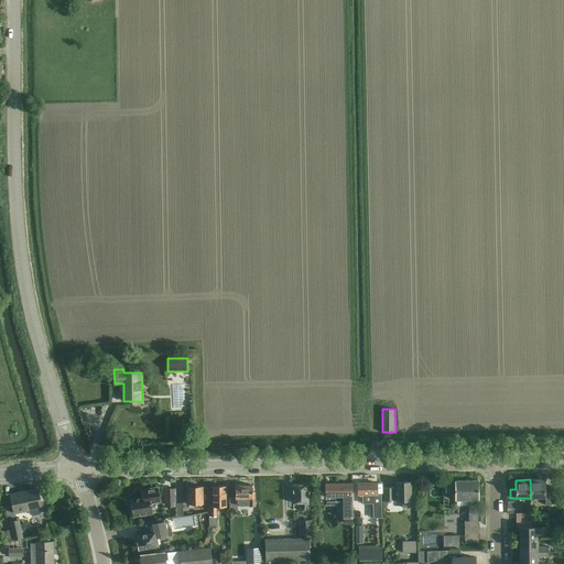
[(530,479),(531,498),(545,498),(545,497),(545,486),(545,479),(530,479)]
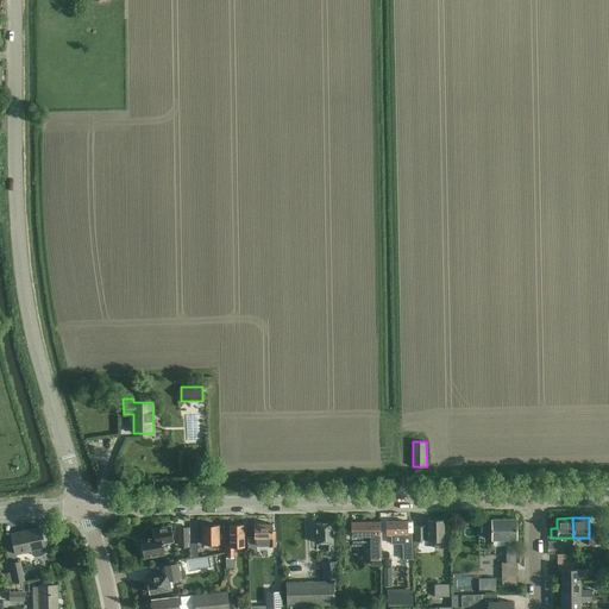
[(482,532),(493,532),(493,540),(506,540),(506,545),(515,545),(515,540),(516,540),(515,519),(493,520),(493,521),(482,521),(482,532)]
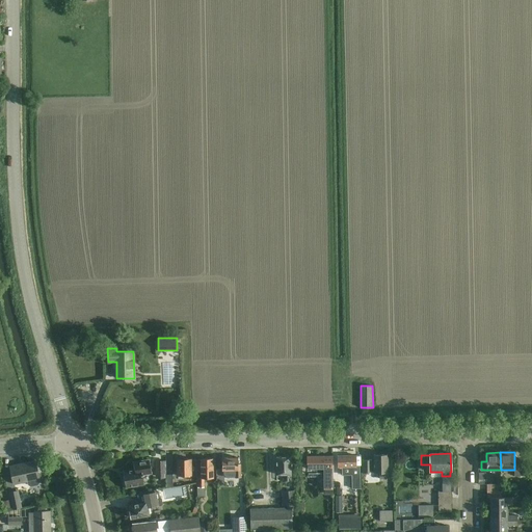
[(338,456),(338,468),(342,468),(342,472),(351,472),(351,475),(360,475),(360,467),(356,466),(355,455),(338,456)]
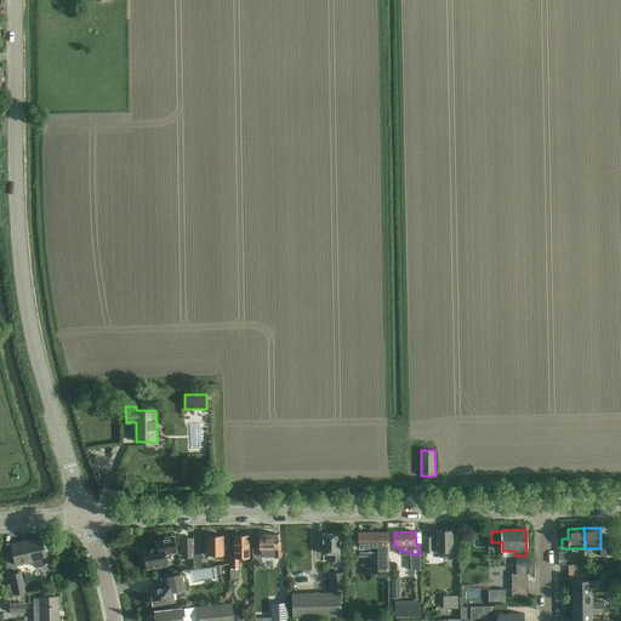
[(422,537),(423,551),(436,552),(443,552),(443,558),(453,558),(453,531),(436,531),(437,537),(422,537)]
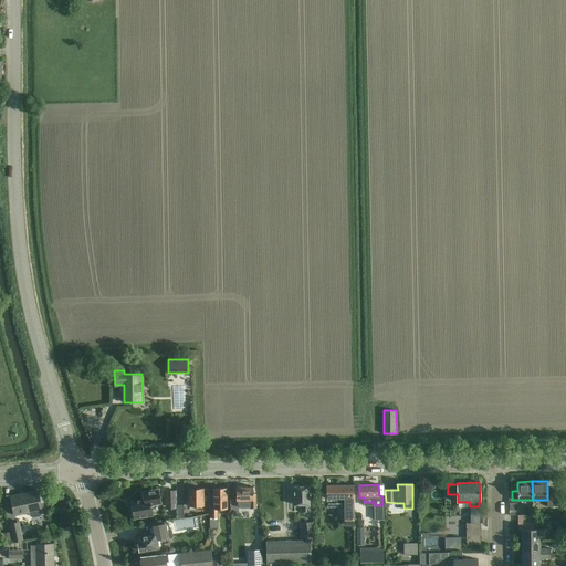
[(293,485),(294,505),(302,505),(302,513),(308,513),(308,485),(293,485)]
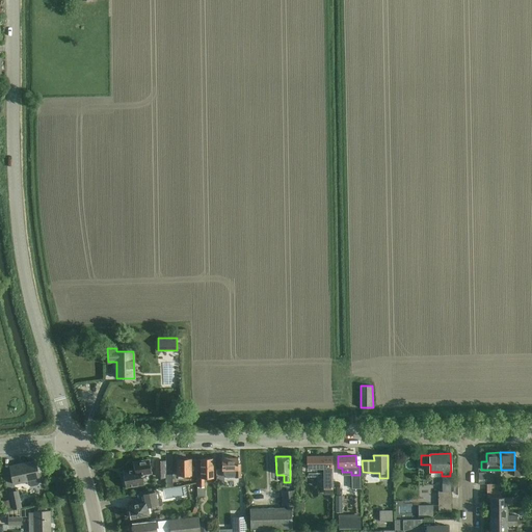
[(324,456),(307,457),(308,477),(316,476),(323,476),(323,488),(333,488),(333,456),(324,456)]
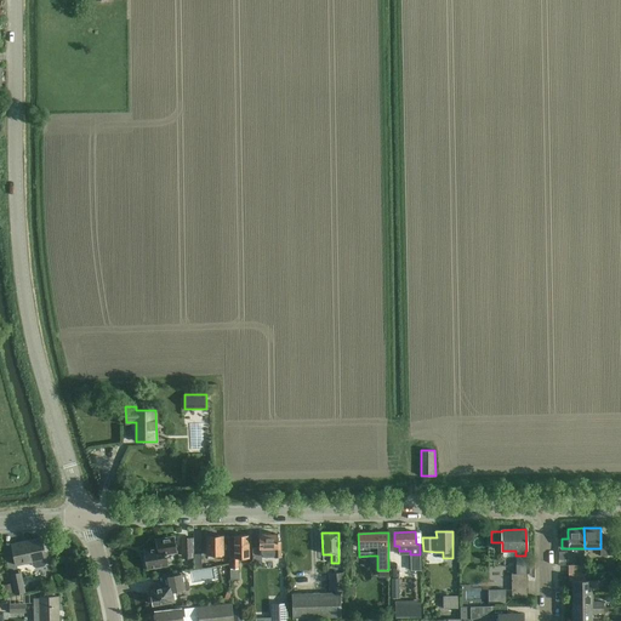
[(208,536),(206,536),(208,556),(217,556),(217,559),(223,559),(223,556),(223,535),(215,536),(214,534),(209,534),(208,536)]
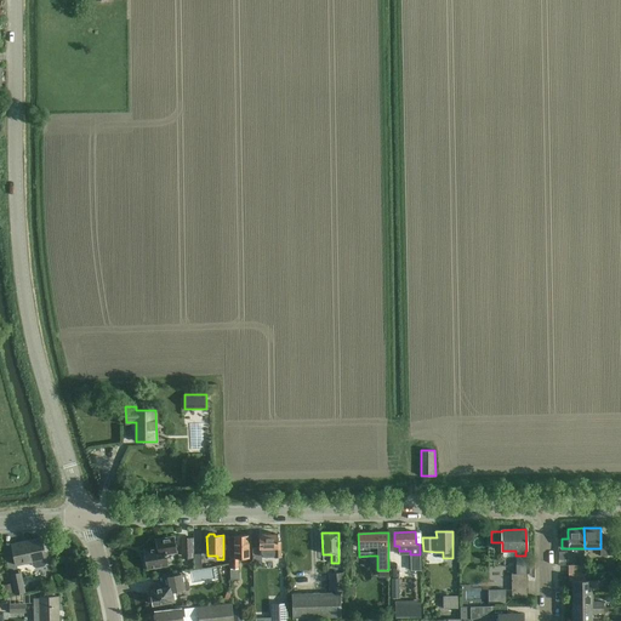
[(260,535),(258,550),(260,550),(260,553),(261,556),(262,557),(265,558),(274,558),(281,558),(280,542),(278,542),(278,534),(260,535)]
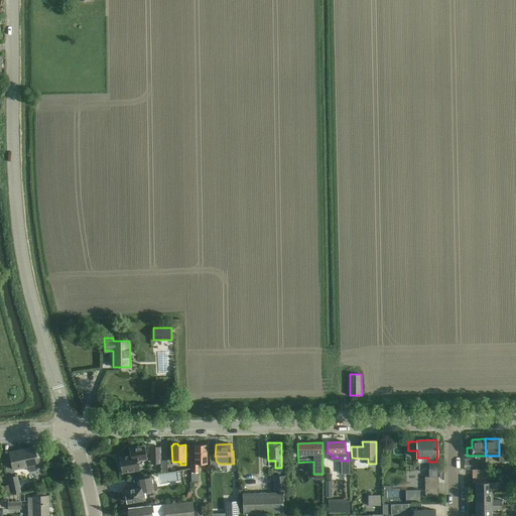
[(195,464),(190,464),(190,465),(191,469),(191,473),(191,481),(199,481),(199,473),(199,464),(207,464),(207,444),(195,444),(195,445),(195,455),(195,464)]
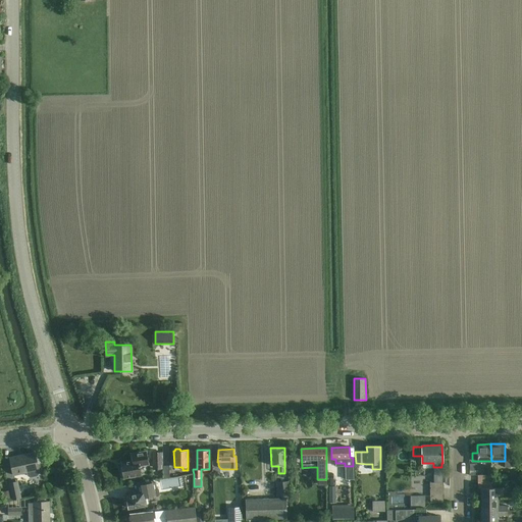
[(141,474),(140,466),(149,465),(146,451),(131,454),(132,461),(120,463),(123,477),(141,474)]
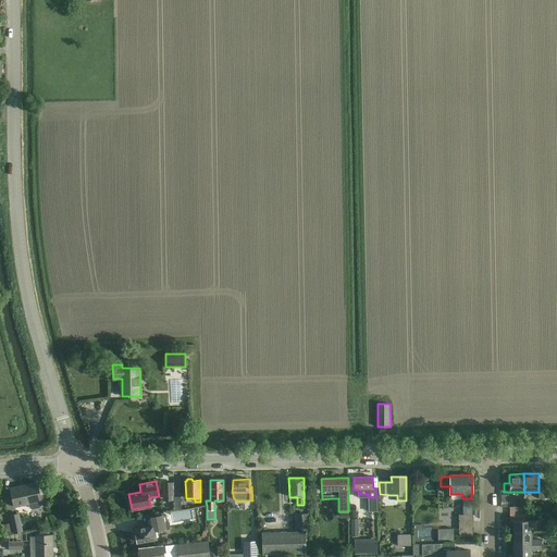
[(25,485),(10,489),(14,507),(28,504),(29,505),(29,508),(33,509),(39,508),(41,505),(40,502),(41,500),(42,498),(42,495),(40,494),(38,483),(25,485)]
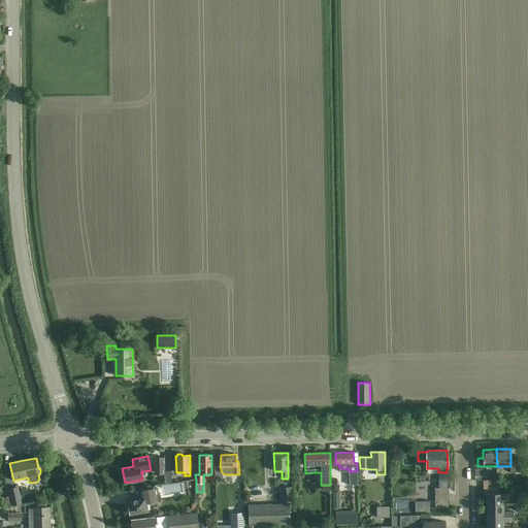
[(154,458),(155,470),(155,474),(164,474),(164,469),(164,458),(154,458)]
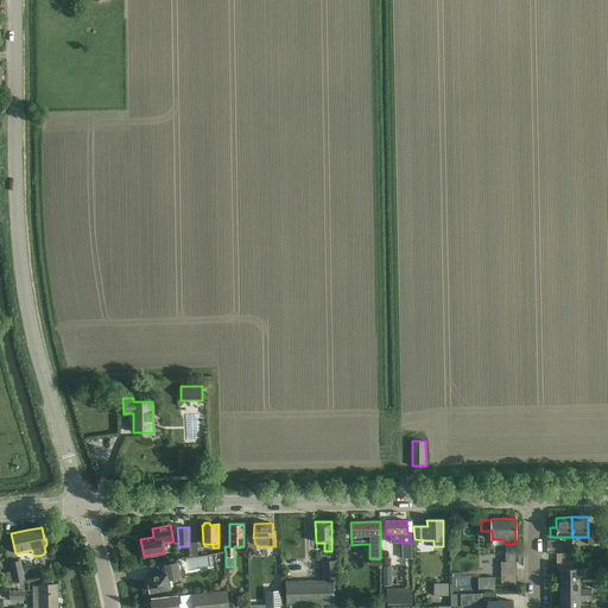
[(411,543),(401,543),(403,558),(412,558),(411,543)]
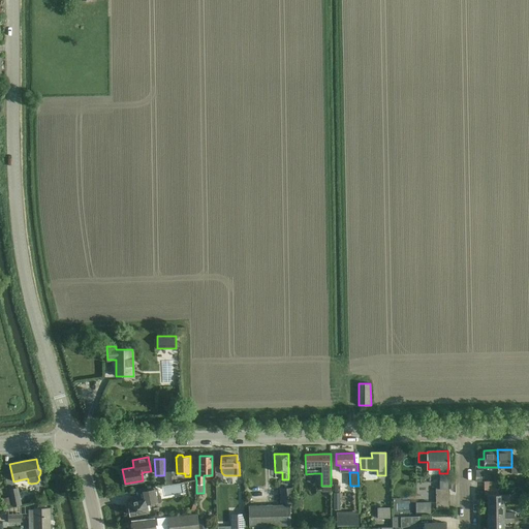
[(11,503),(12,504),(12,506),(22,504),(19,488),(9,489),(10,496),(11,503)]
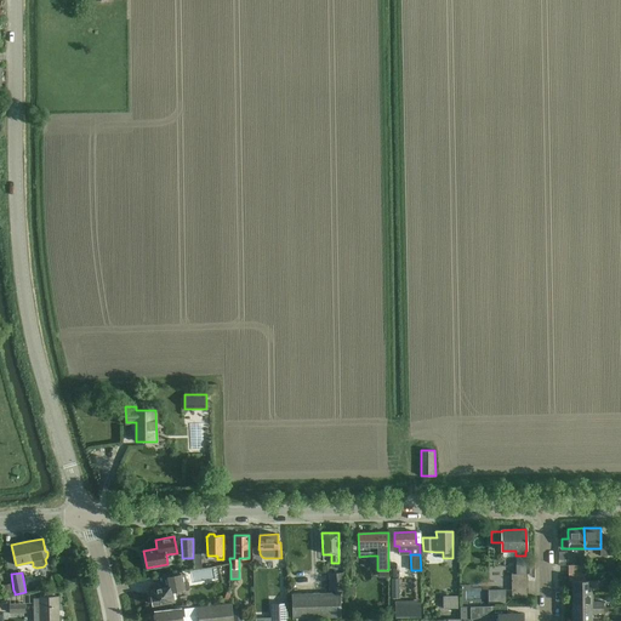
[(345,590),(345,573),(329,573),(329,591),(345,590)]
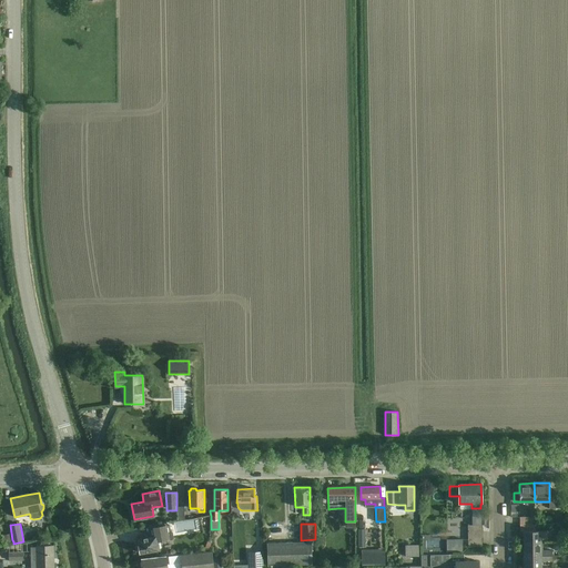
[(153,534),(149,535),(149,536),(138,538),(139,546),(138,547),(139,551),(140,551),(140,554),(160,550),(159,541),(169,539),(170,540),(172,540),(174,538),(173,531),(172,531),(166,531),(171,530),(170,525),(153,528),(153,534)]
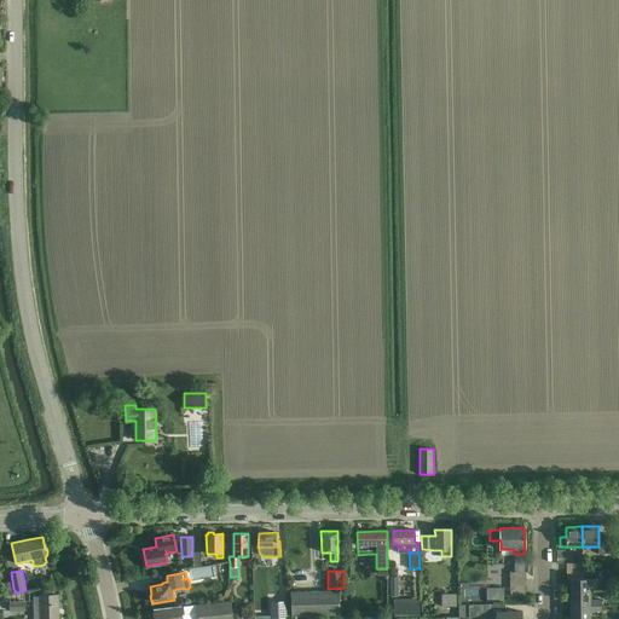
[(526,572),(510,572),(510,585),(510,590),(510,596),(526,596),(526,572)]
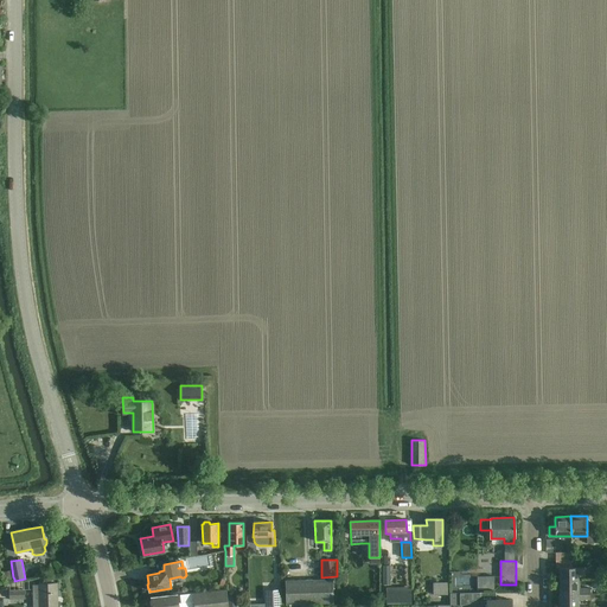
[(560,568),(560,582),(579,581),(579,573),(589,573),(589,568),(572,568),(572,561),(556,561),(556,568),(560,568)]
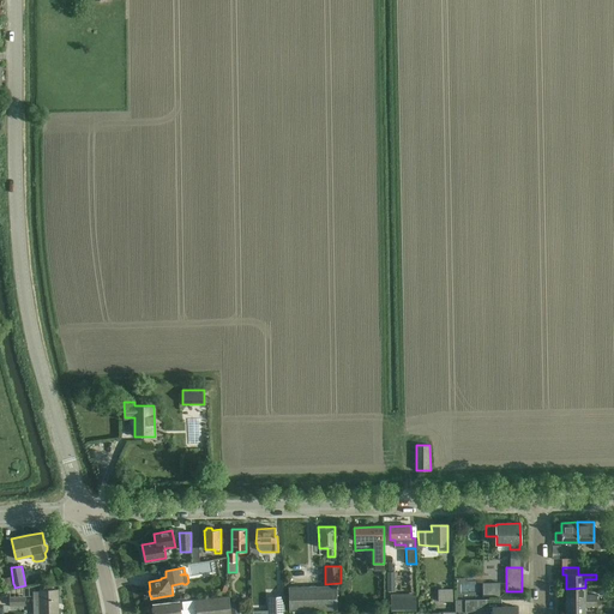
[(12,576),(1,578),(2,587),(13,584),(12,576)]
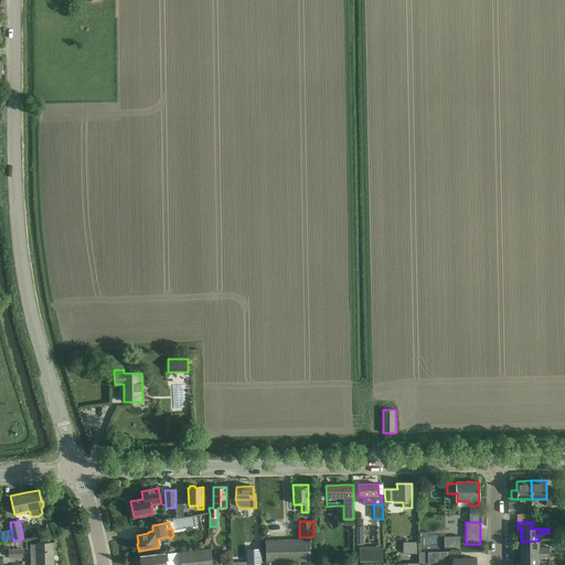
[(265,540),(266,562),(310,562),(309,539),(265,540)]
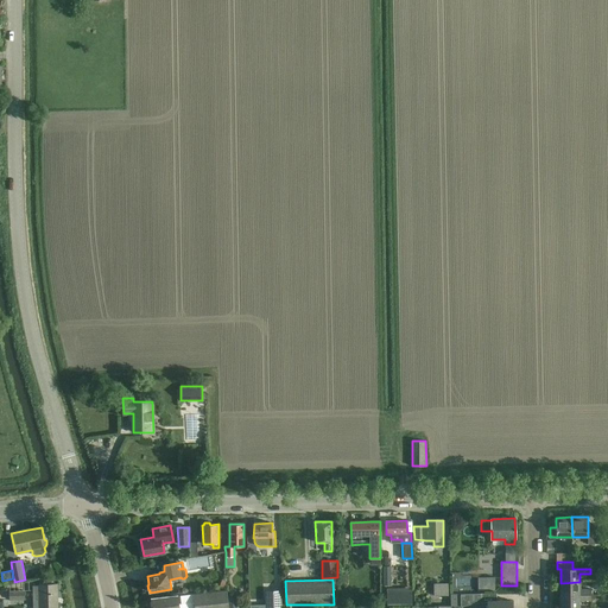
[(561,583),(561,595),(590,595),(590,589),(580,590),(580,582),(561,583)]
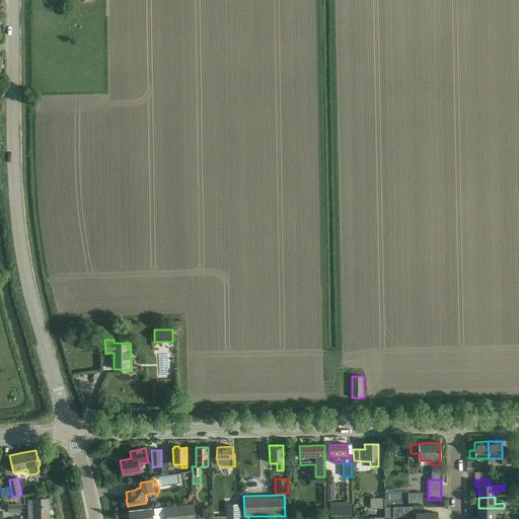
[(370,509),(380,508),(383,508),(382,498),(370,498),(370,509)]
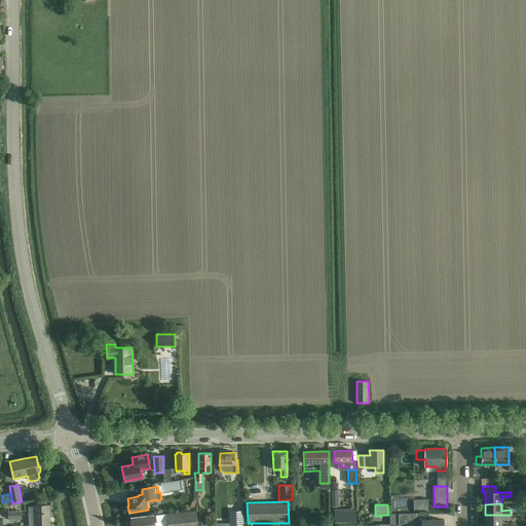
[(33,506),(29,506),(29,525),(49,525),(49,505),(33,506)]
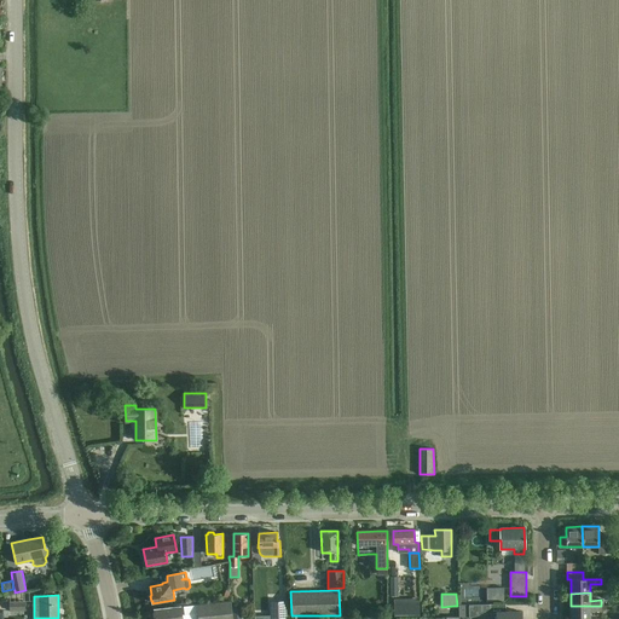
[(13,602),(10,602),(10,611),(25,611),(25,603),(25,601),(13,602)]
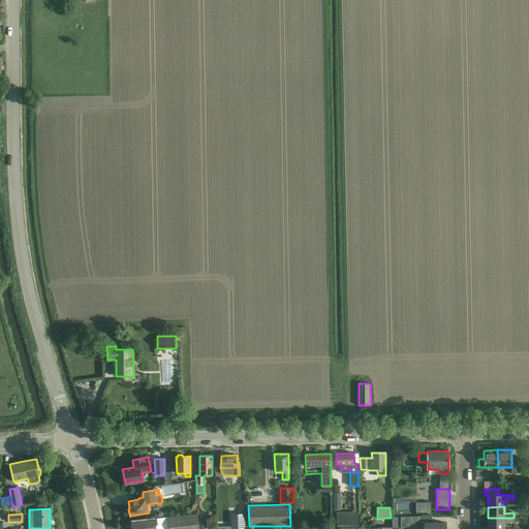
[(155,518),(132,521),(132,528),(156,528),(156,526),(168,525),(168,528),(193,528),(199,528),(198,519),(197,514),(167,517),(155,518)]
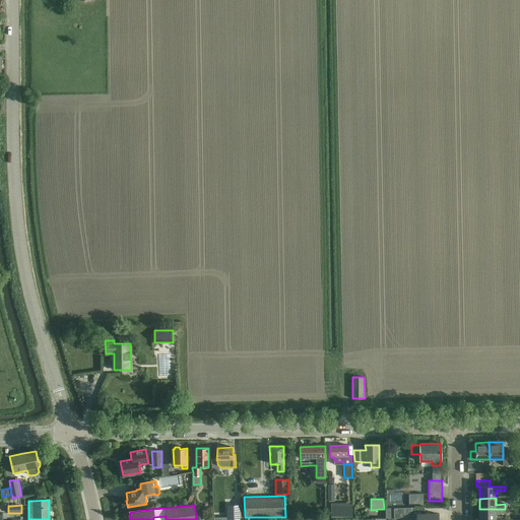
[(240,519),(240,506),(226,506),(226,519),(240,519)]
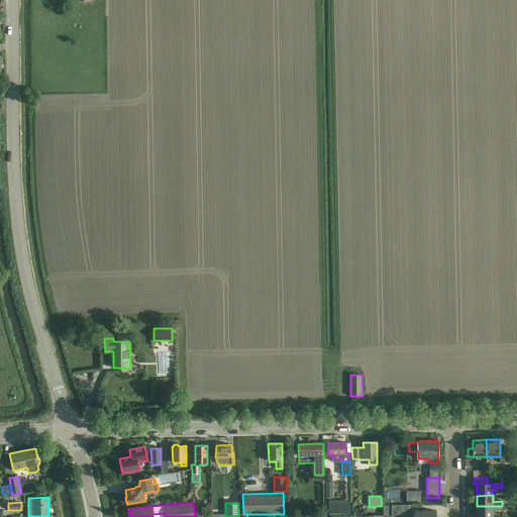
[(350,503),(329,503),(329,514),(350,513),(350,503)]
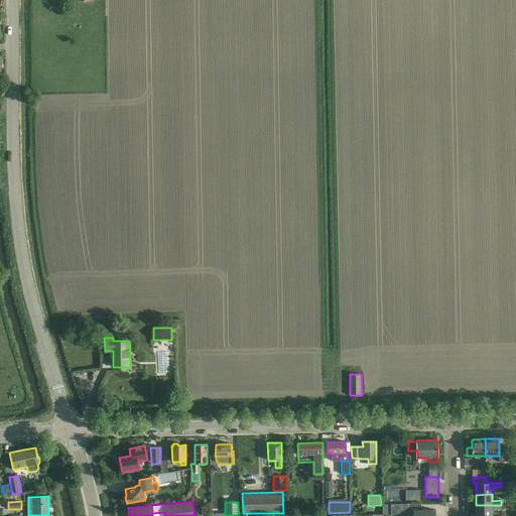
[(295,503),(291,508),(297,512),(301,506),(295,503)]
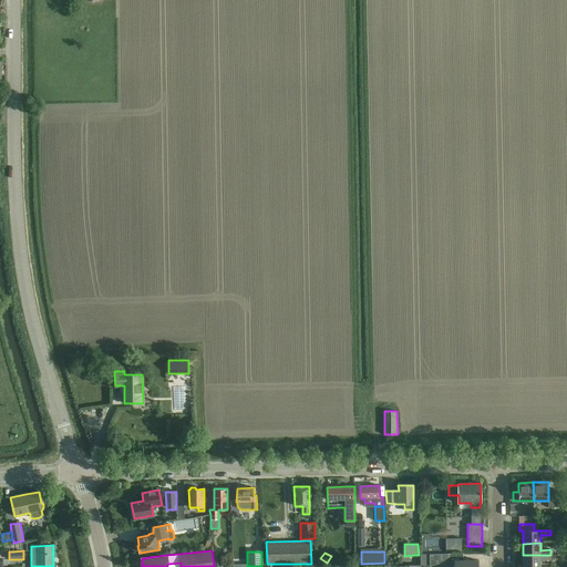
[(426,554),(420,554),(420,566),(430,566),(430,565),(430,554),(426,554)]
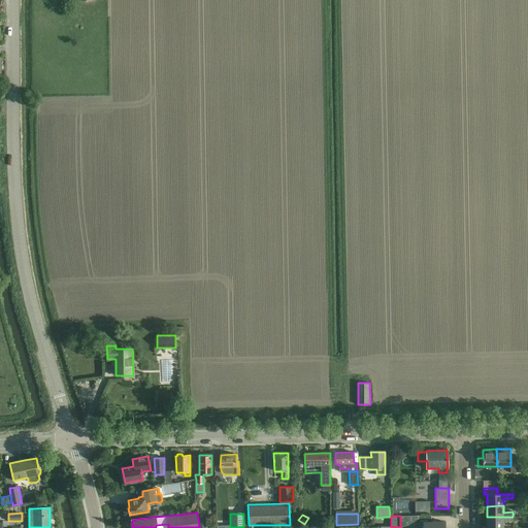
[(415,516),(400,516),(400,526),(417,523),(423,523),(423,527),(443,527),(444,522),(431,522),(431,516),(415,516)]
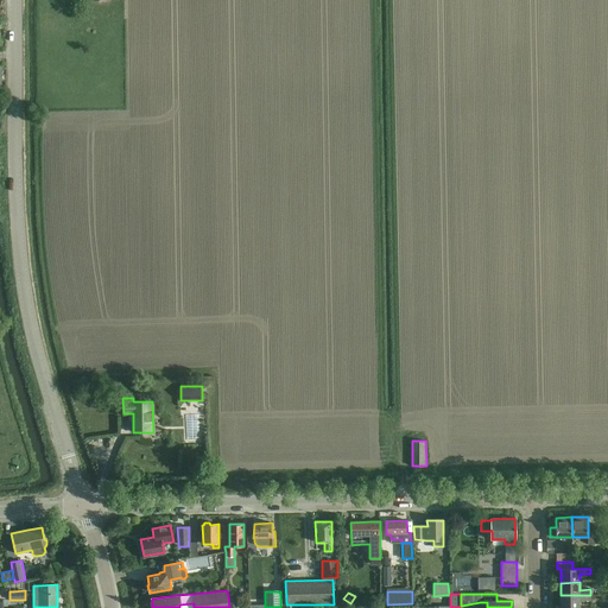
[(561,595),(561,607),(572,607),(580,607),(580,601),(590,600),(590,595),(561,595)]
